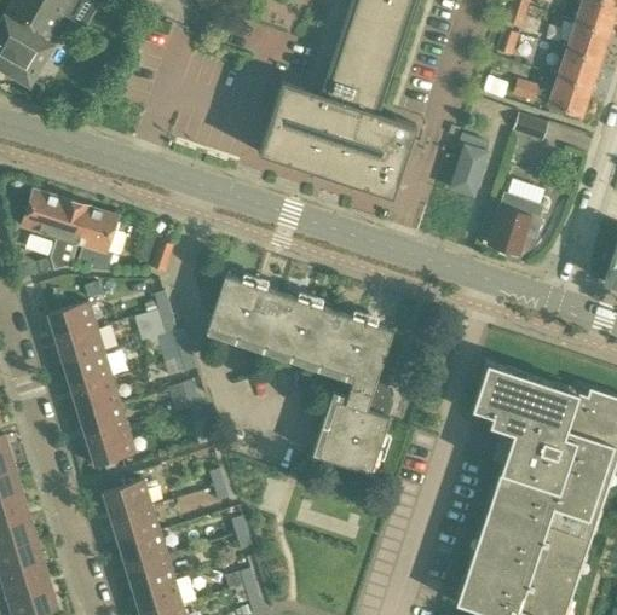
[(15,0),(5,17),(0,25),(0,69),(30,87),(55,47),(48,44),(64,16),(87,29),(102,6),(88,0),(15,0)]
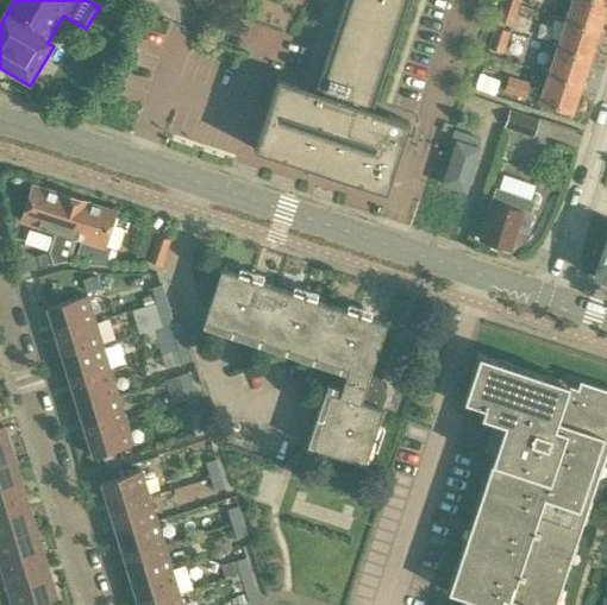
[(227,0),(194,0),(192,4),(214,20),(227,0)]
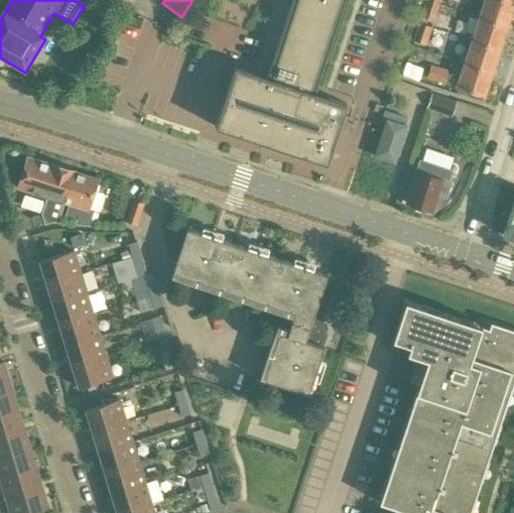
[(331,61),(350,0),(297,0),(271,82),(235,70),(216,130),(328,166),(347,107),(311,95),(323,59),(331,61)]
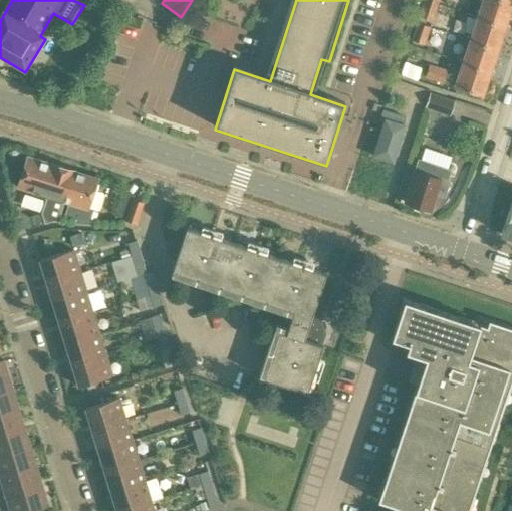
[(511,5),(495,0),(484,0),(478,20),(506,29),(511,13),(511,5)]
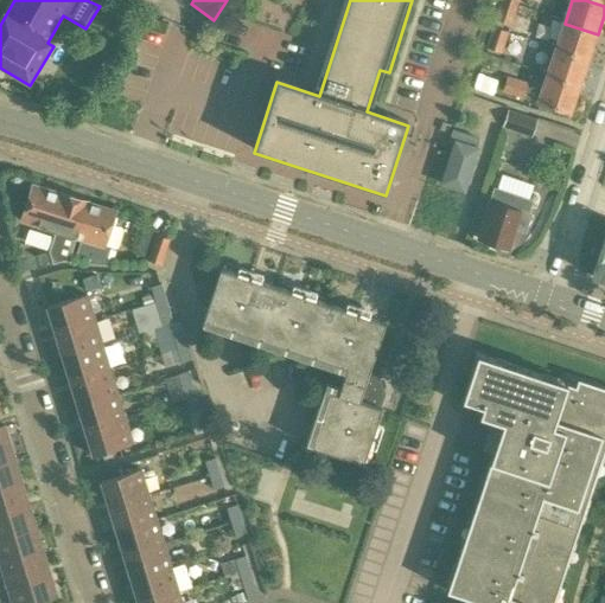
[(518,8),(503,4),(496,24),(511,29),(518,8)]
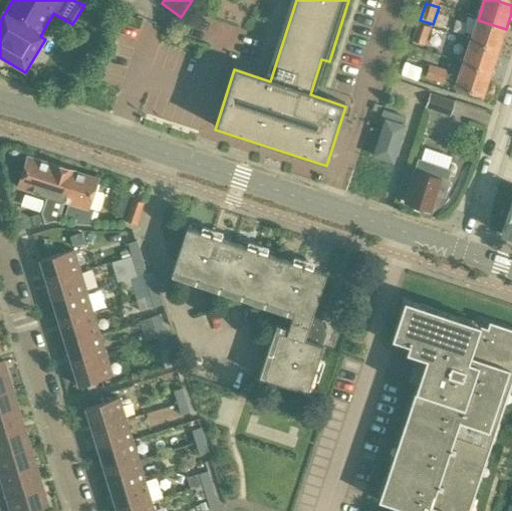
[(478,20),(471,43),(499,52),(506,29),(478,20)]
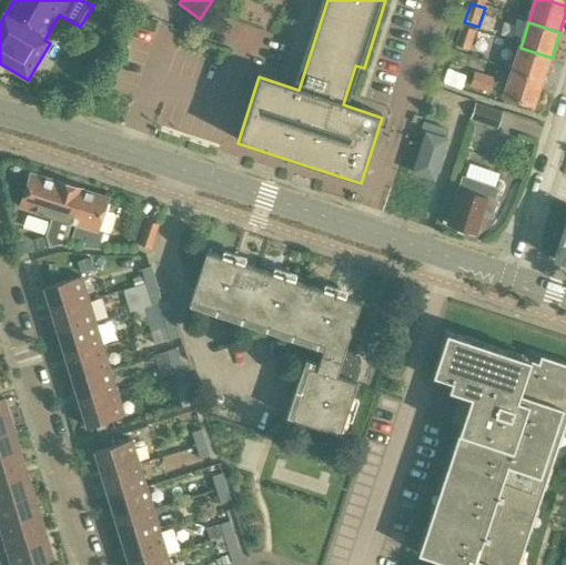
[(456,48),(471,53),(477,33),(463,28),(456,48)]
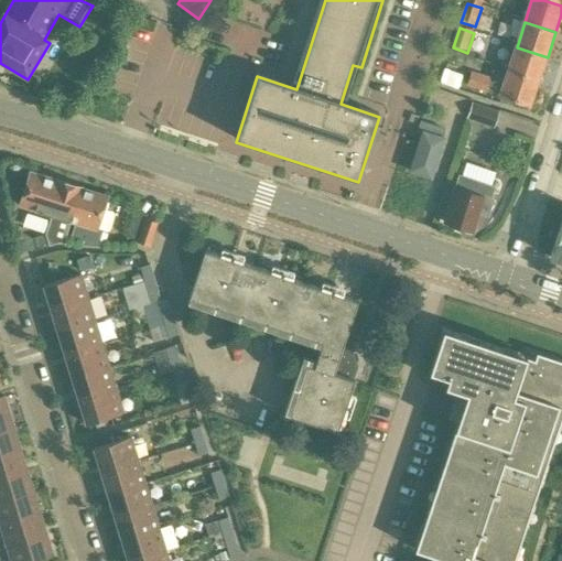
[(517,47),(508,73),(540,83),(548,57),(517,47)]
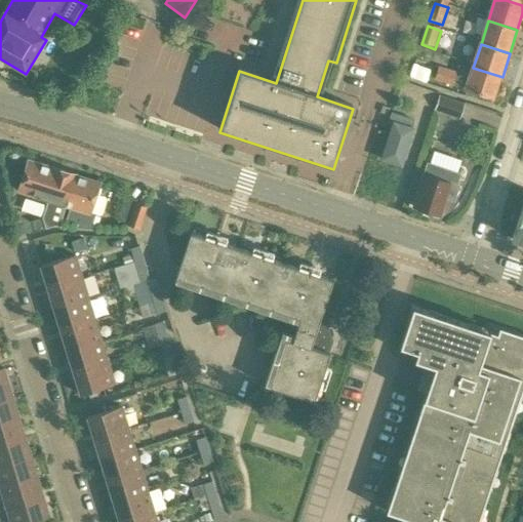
[(503,77),(473,68),(466,91),(494,101),(503,77)]
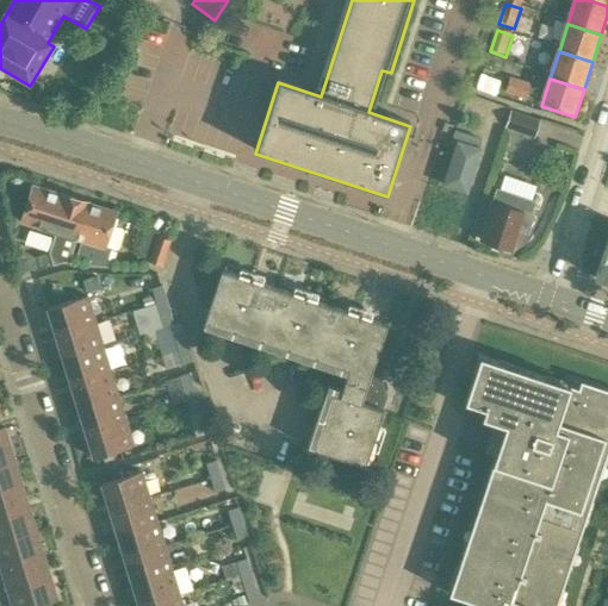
[(506,95),(527,102),(532,87),(512,80),(506,95)]
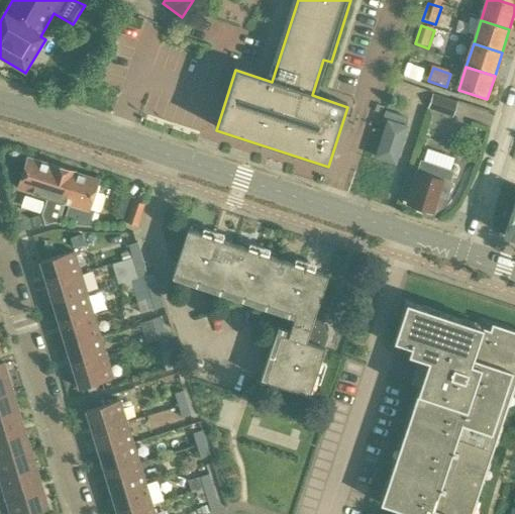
[(453,119),(458,105),(433,97),(428,111),(453,119)]
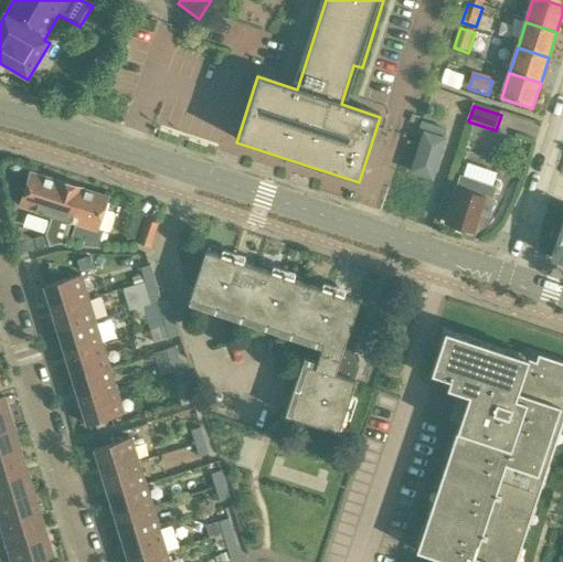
[(448,140),(445,140),(448,131),(423,123),(418,135),(423,136),(410,176),(434,183),(448,140)]
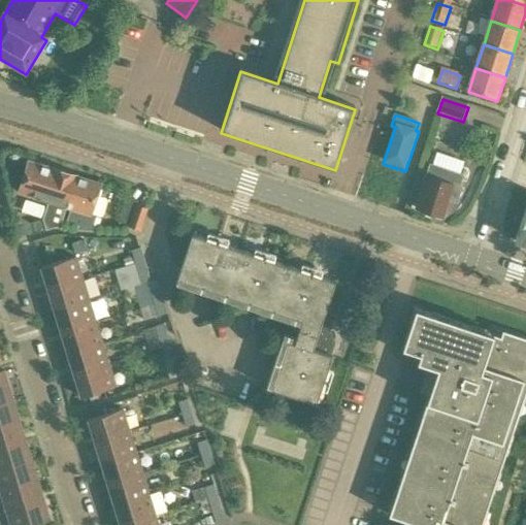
[(67,209),(76,179),(29,165),(20,194),(48,203),(42,222),(29,227),(32,237),(62,228),(67,209)]
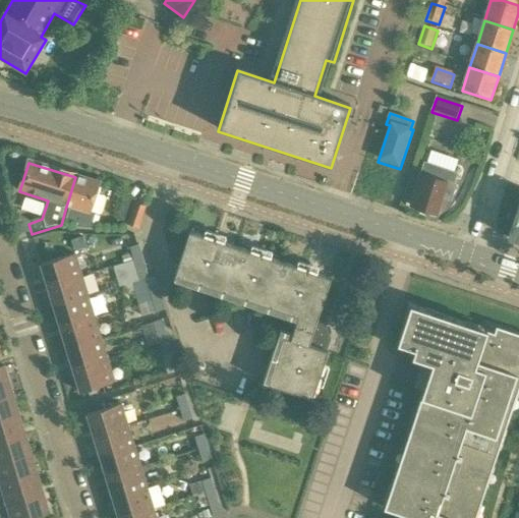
[(452,186),(455,176),(440,171),(425,166),(422,177),(412,209),(437,216),(443,197),(451,200),(455,187),(452,186)]
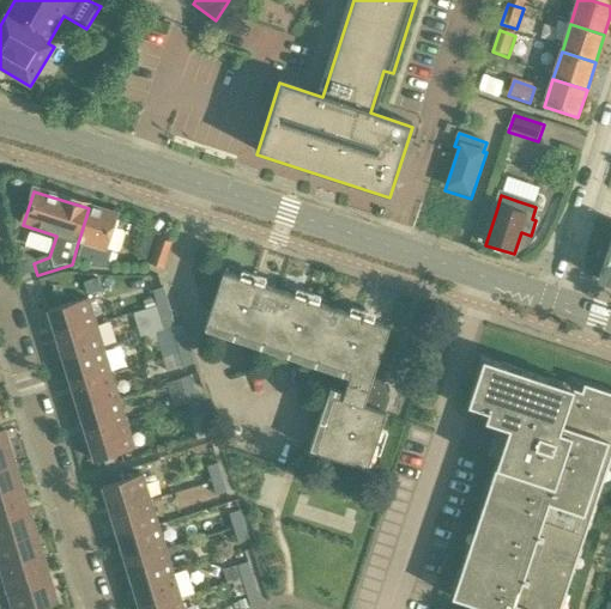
[(89,208),(78,243),(85,244),(80,260),(100,266),(104,250),(115,254),(119,253),(123,236),(122,233),(113,230),(118,217),(89,208)]
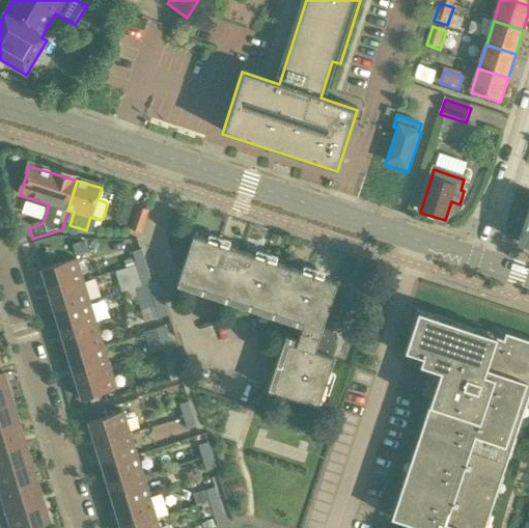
[(143,232),(150,213),(138,209),(132,229),(143,232)]
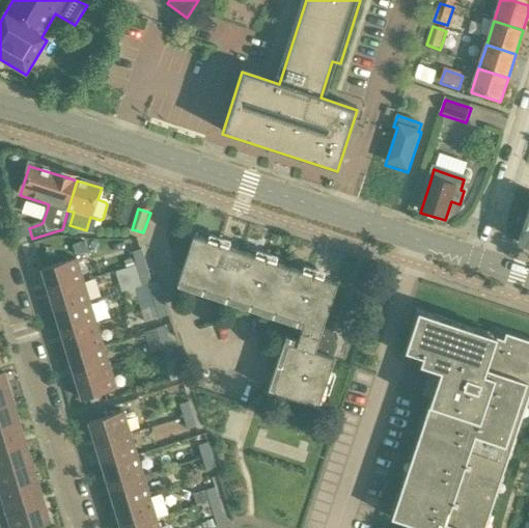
[(528,215),(519,245),(528,247),(528,215)]
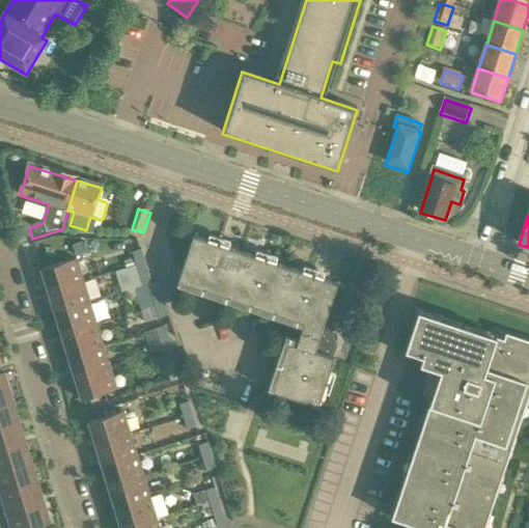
[(276,369),(268,392),(318,409),(333,364),(334,360),(337,349),(333,333),(324,330),(326,323),(337,285),(194,239),(182,278),(177,288),(211,300),(253,313),(260,316),(289,326),(303,330),(299,342),(286,338),(276,369)]
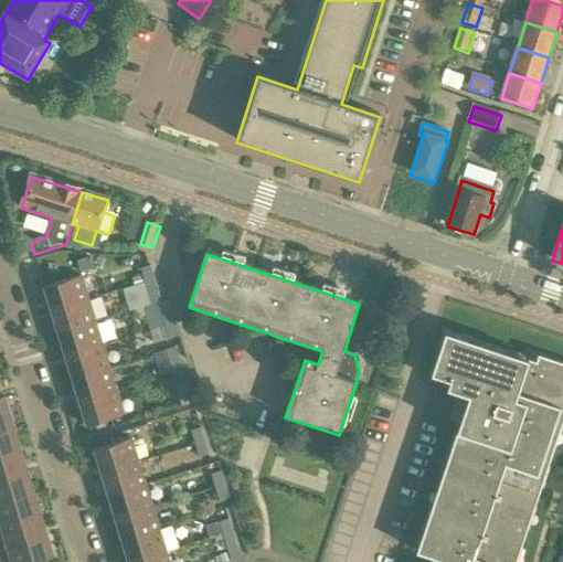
[(146,284),(156,281),(152,267),(141,271),(144,277),(146,284)]
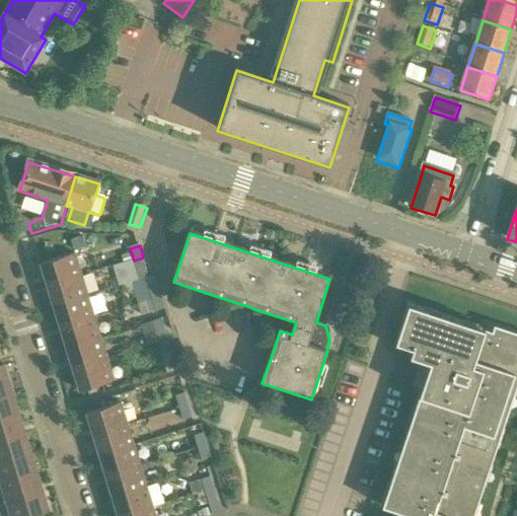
[(132,254),(122,258),(125,265),(134,262),(134,261),(132,254)]
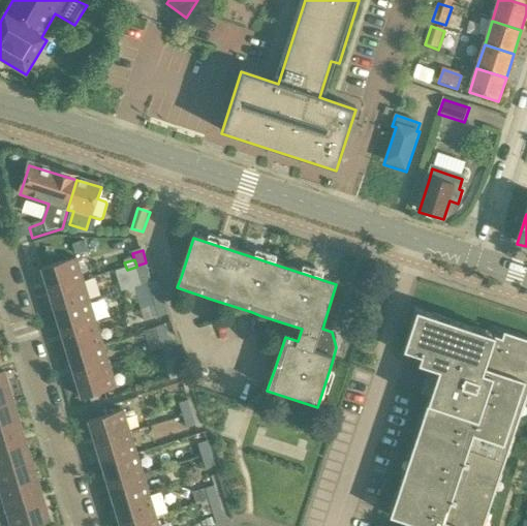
[(50,292),(84,282),(76,260),(42,271),(50,292)]
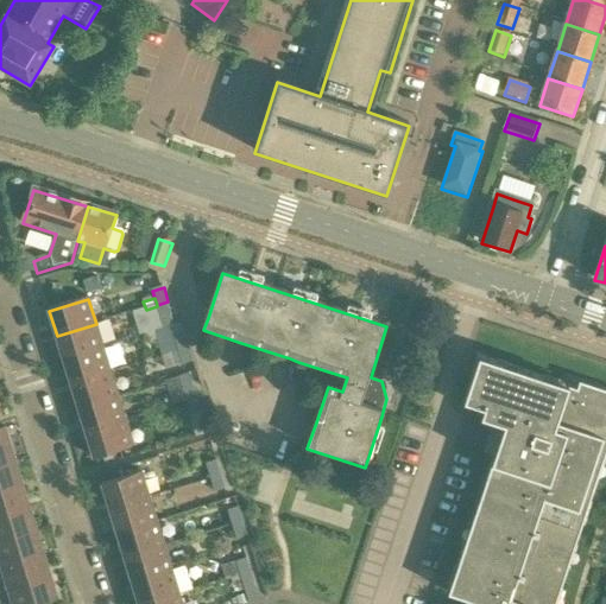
[(168,302),(157,305),(157,306),(162,320),(172,317),(168,302)]
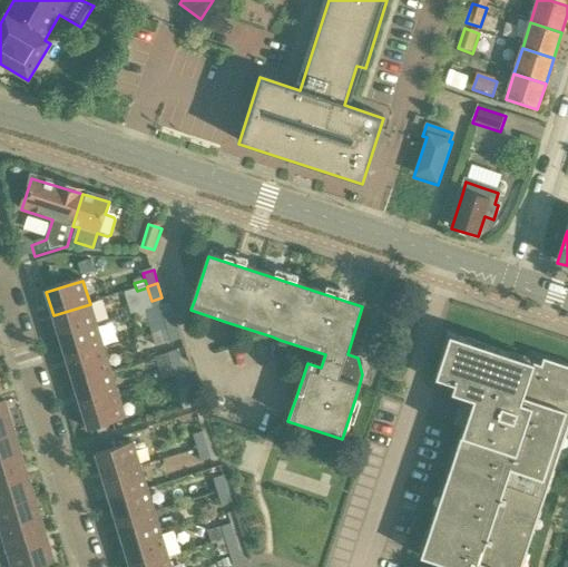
[(97,328),(90,304),(54,315),(60,339),(97,328)]
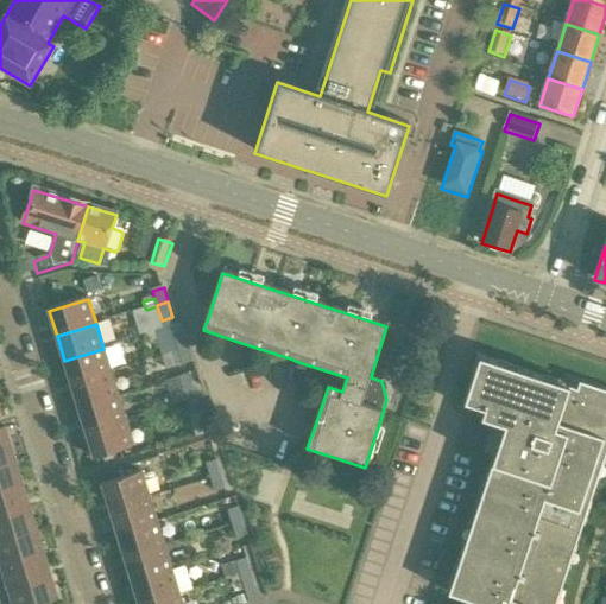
[(178,353),(190,349),(185,335),(178,337),(175,338),(178,353)]
